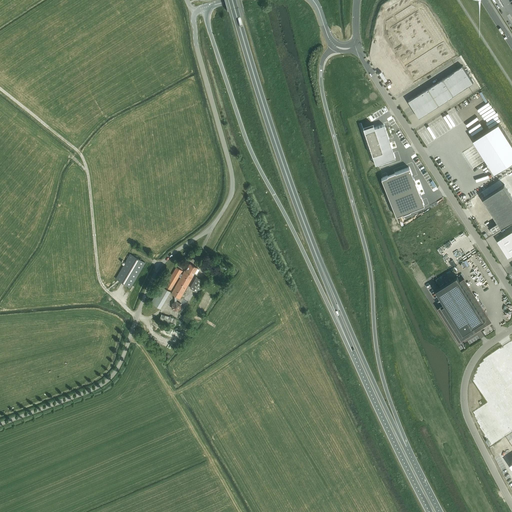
[(410,4),(384,20),(384,35),(403,65),(444,39),(425,9),(410,4)]
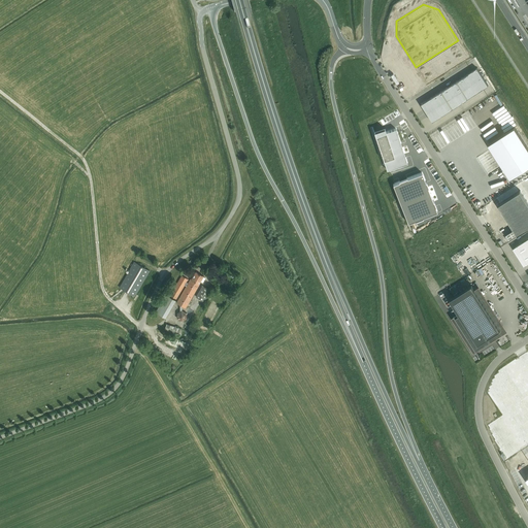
[(458,40),(416,67),(426,84),(468,57),(458,40)]
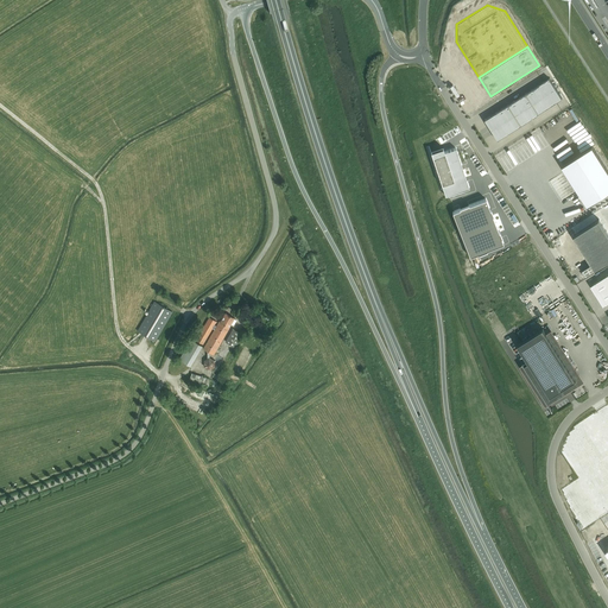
[(549,78),(543,82),(550,93),(556,88),(549,78)]
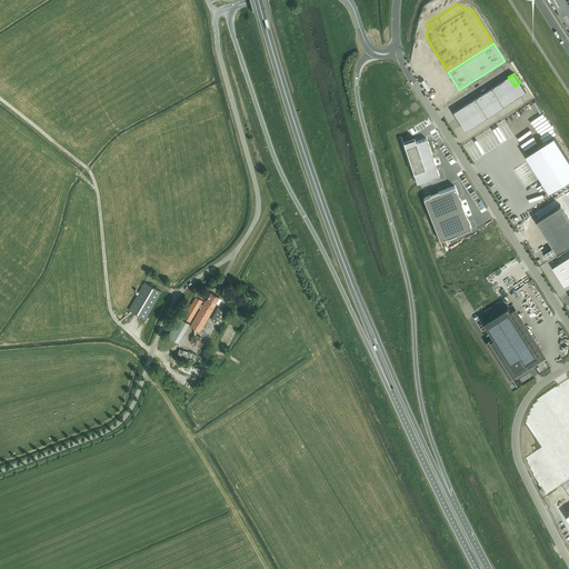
[(508,77),(502,80),(509,90),(515,87),(508,77)]
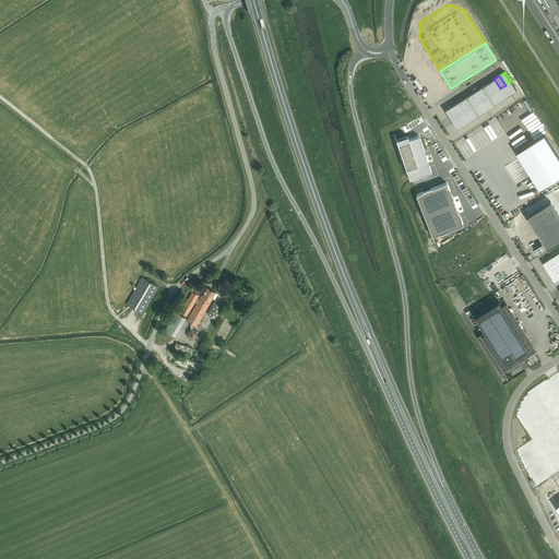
[(494,79),(488,83),(495,92),(500,88),(494,79)]
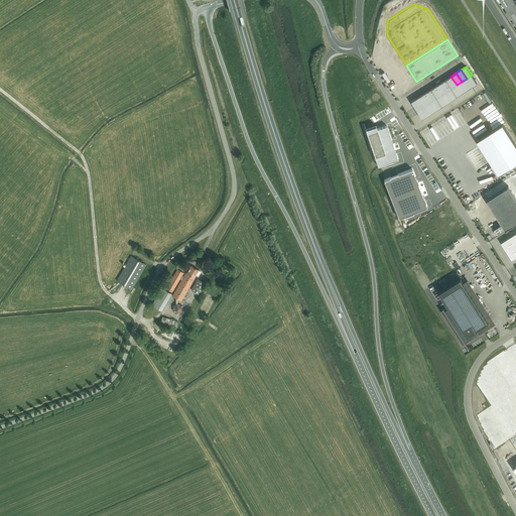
[(472,75),(467,79),(472,87),(477,84),(472,75)]
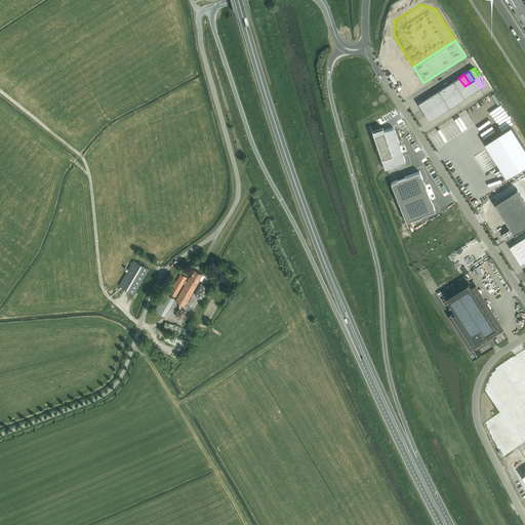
[(458,78),(453,81),(459,89),(465,86),(458,78)]
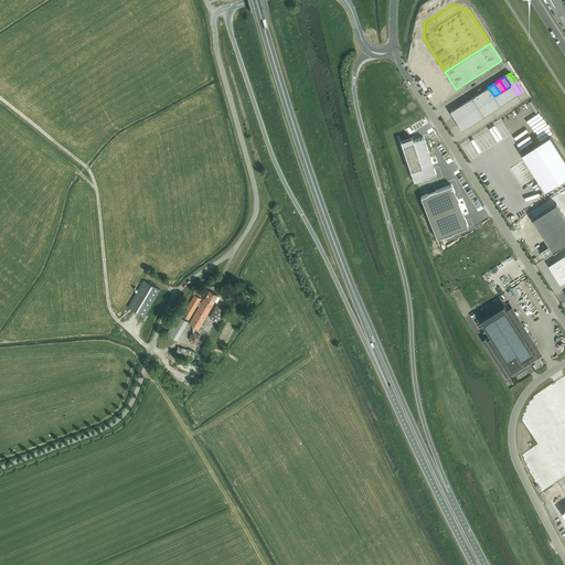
[(511,86),(505,89),(511,98),(516,95),(511,86)]
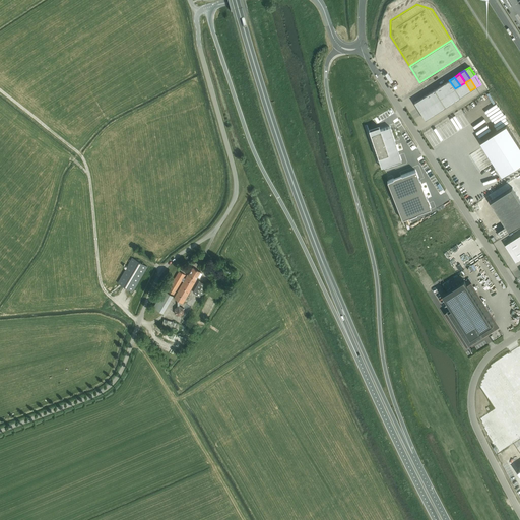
[(449,80),(444,83),(450,91),(455,88),(449,80)]
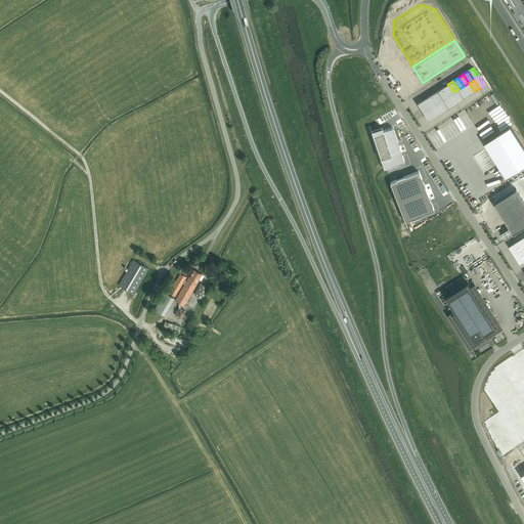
[(469,83),(464,86),(469,95),(474,91),(469,83)]
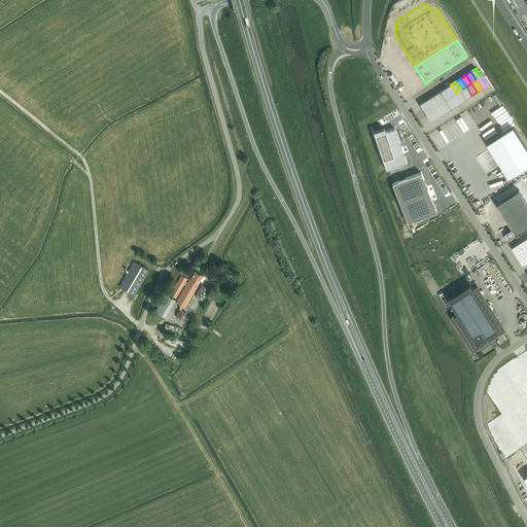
[(450,84),(445,88),(451,97),(456,93),(450,84)]
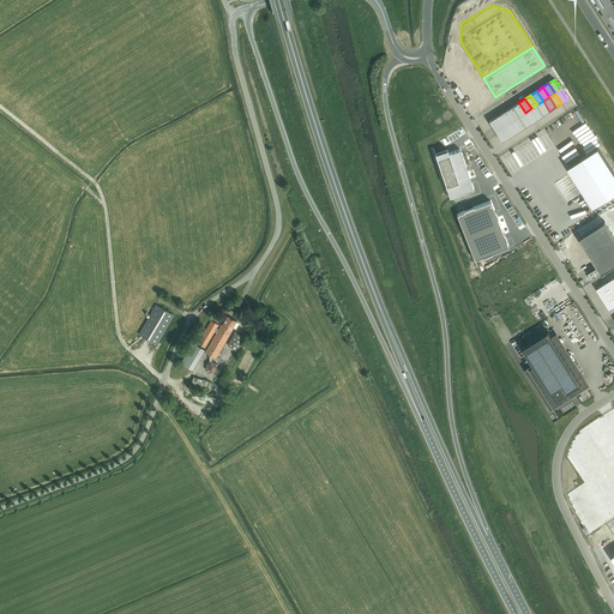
[(543,101),(537,104),(543,115),(549,112),(543,101)]
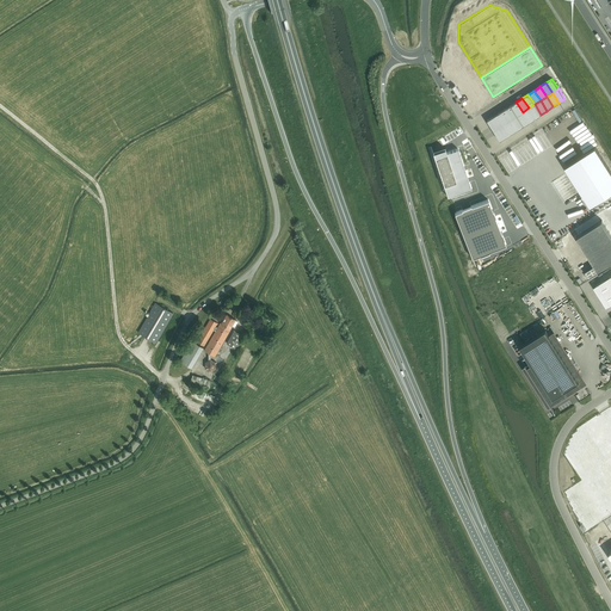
[(516,102),(510,105),(517,116),(523,112),(516,102)]
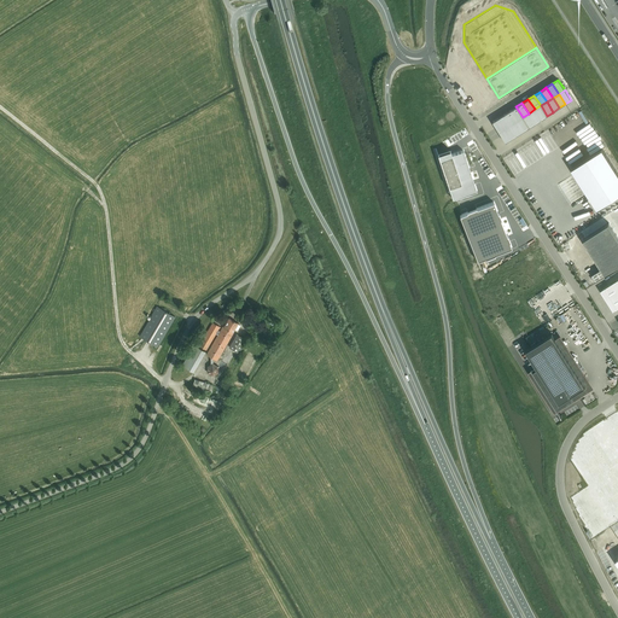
[(541,105),(535,109),(541,120),(547,116),(541,105)]
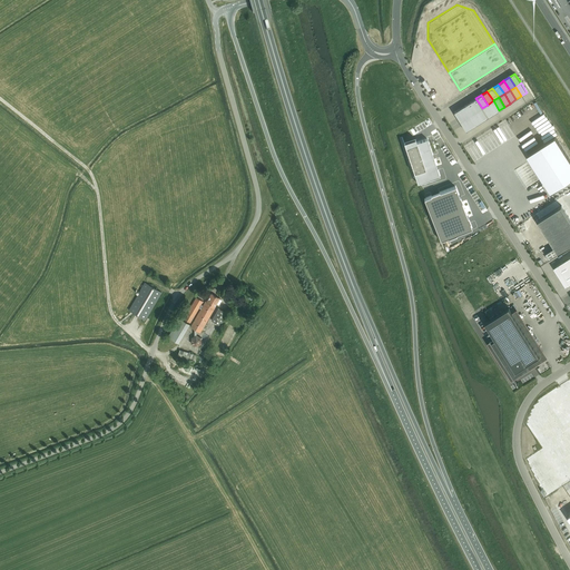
[(475,98),(471,101),(477,111),(482,108),(475,98)]
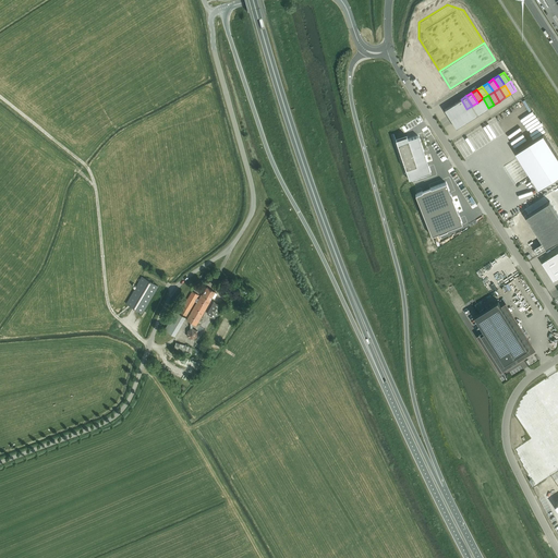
[(483,98),(477,102),(483,111),(488,108),(483,98)]
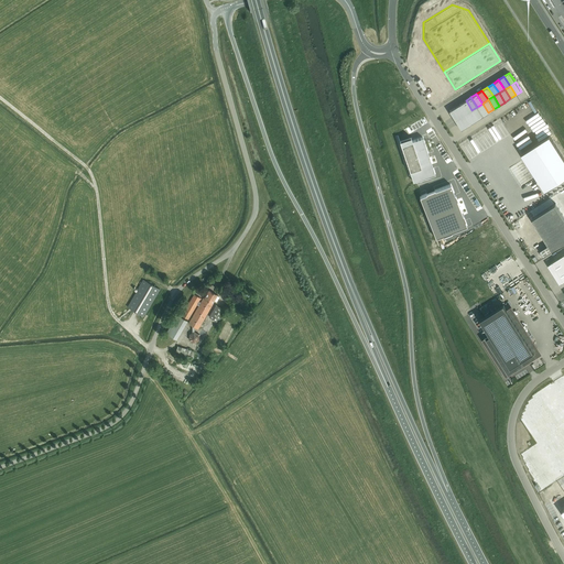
[(466,100),(461,105),(462,106),(466,114),(472,110),(466,100)]
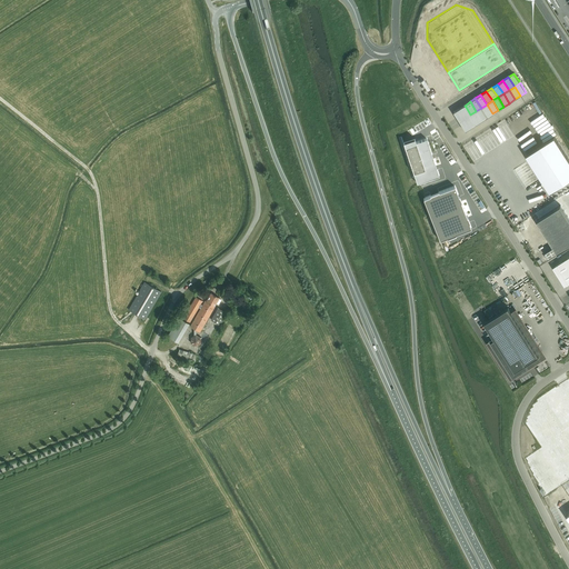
[(487,105),(481,108),(487,117),(492,113),(487,105)]
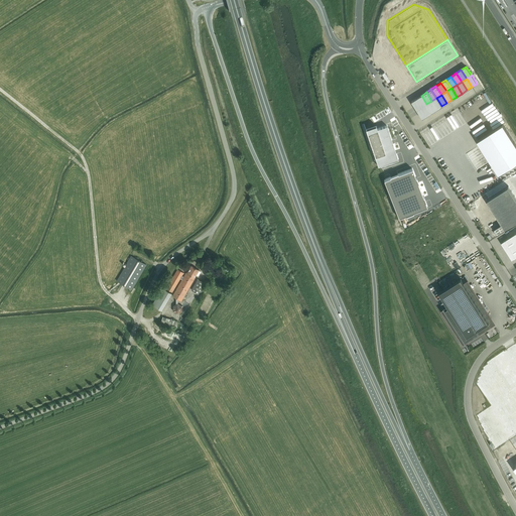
[(418,97),(416,99),(421,107),(426,104),(422,97),(419,99),(418,97)]
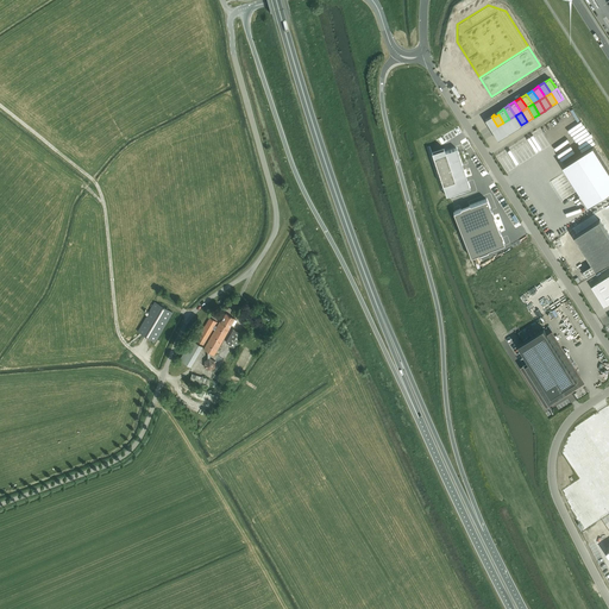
[(515,115),(509,119),(515,129),(521,125),(515,115)]
